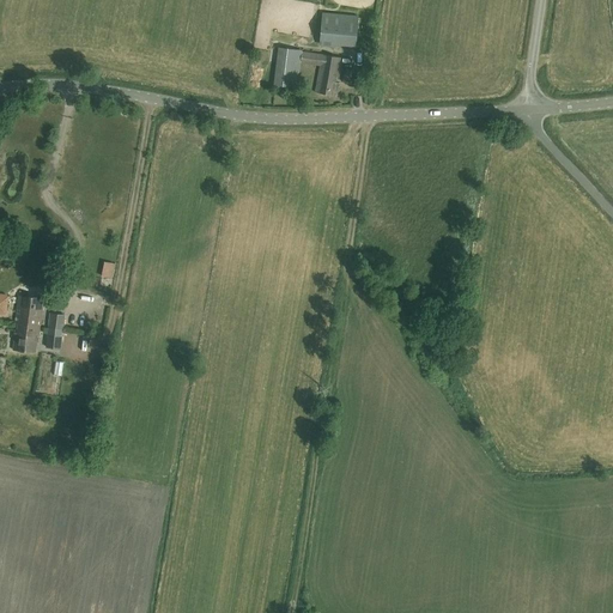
[(319,46),(340,47),(340,46),(356,47),(358,16),(322,12),(319,46)]
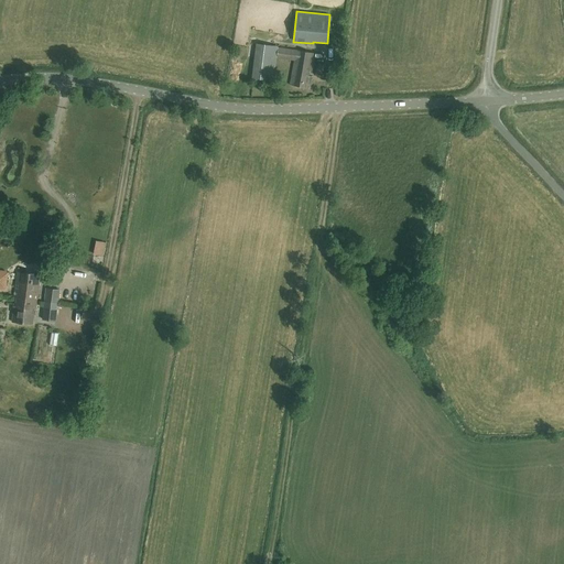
[(275,57),(294,60),(290,85),(310,88),(312,76),(310,76),(313,53),(257,44),(252,76),(272,79),(275,57)]
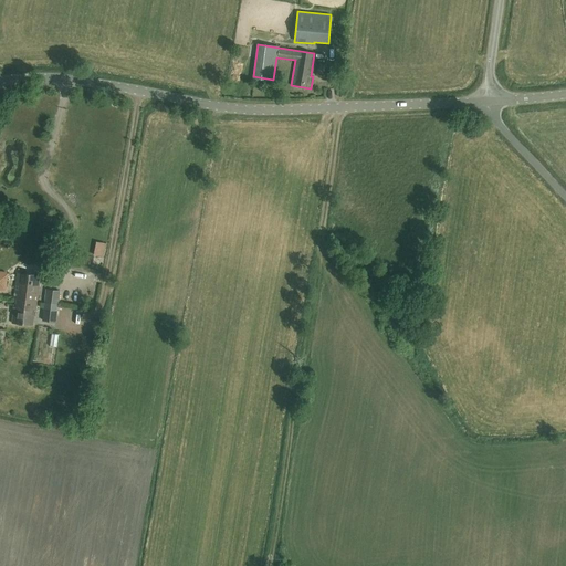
[(324,76),(326,64),(318,63),(316,75),(324,76)]
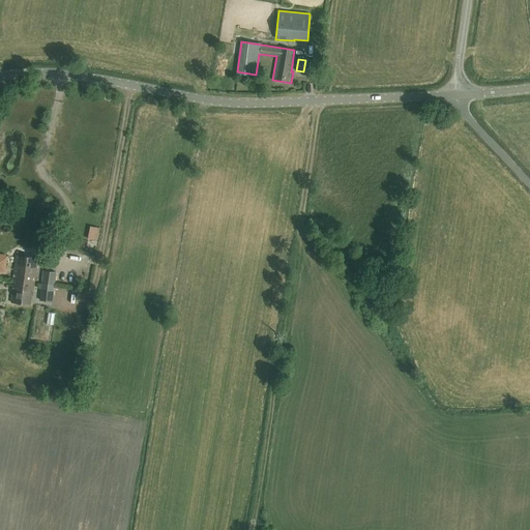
[(99,230),(89,228),(87,241),(96,242),(99,230)]
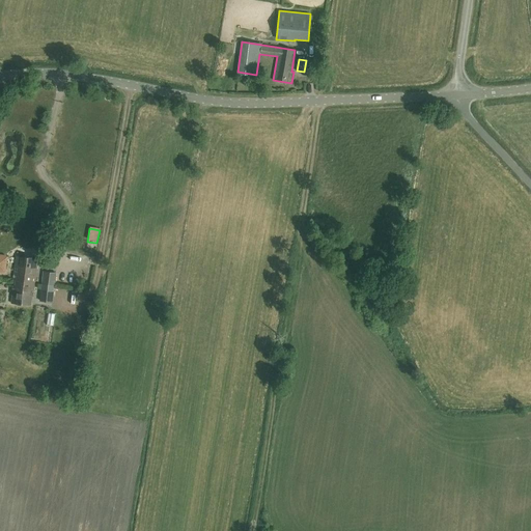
[(31,297),(32,297),(37,258),(16,257),(14,281),(17,281),(17,286),(12,286),(11,303),(30,305),(31,297)]
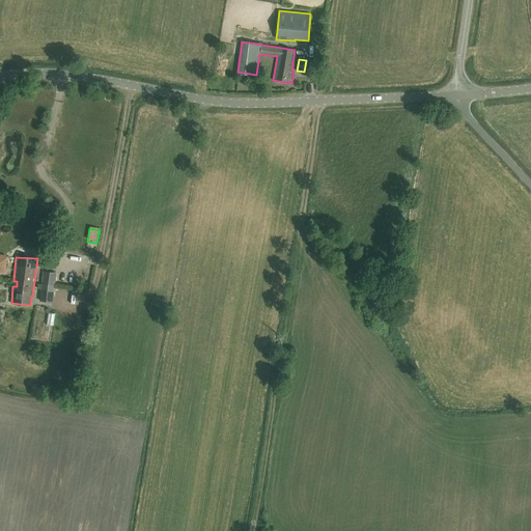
[(42,284),(54,286),(56,273),(43,271),(42,284)]
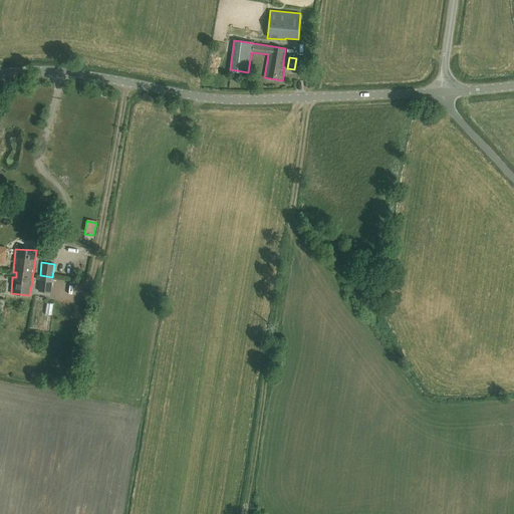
[(52,277),(40,275),(37,292),(50,294),(52,277)]
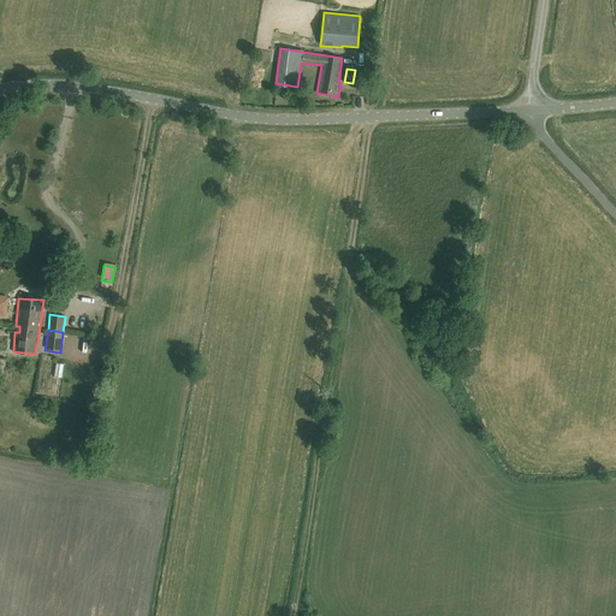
All buildings are outlined.
